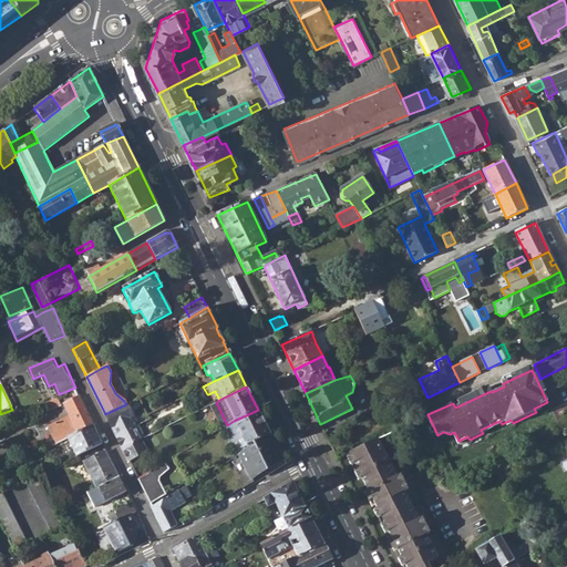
[(216,402),(219,400),(215,391),(208,394),(213,403),(216,402)]
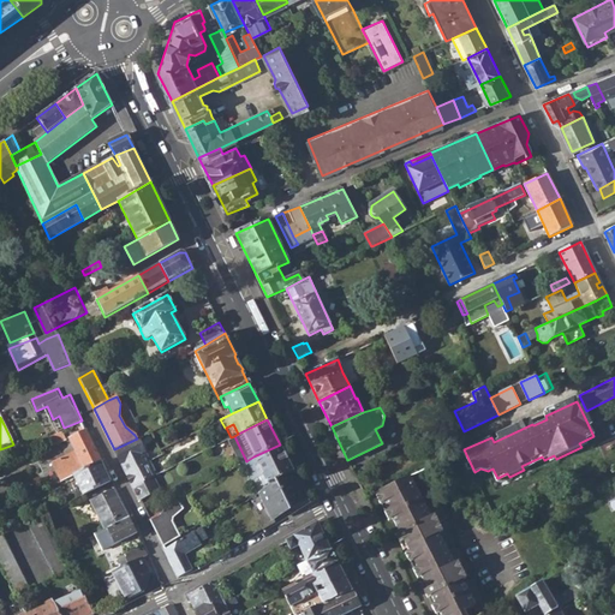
[(43,440),(47,448),(65,439),(60,430),(43,440)]
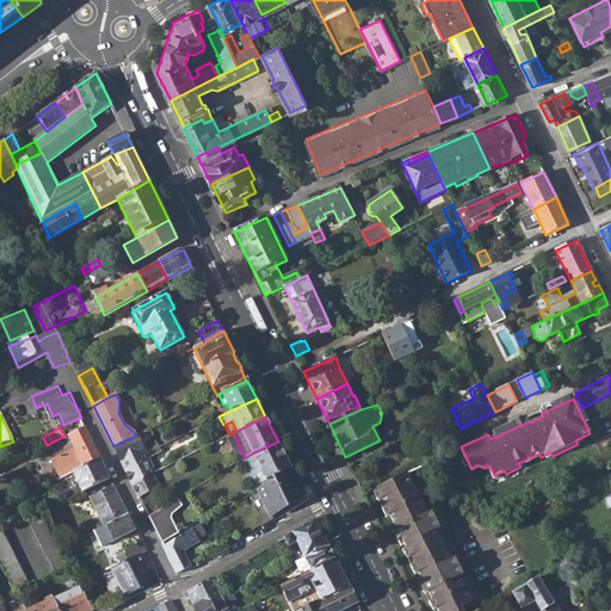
[(72,433),(87,464),(99,458),(84,427),(72,433)]
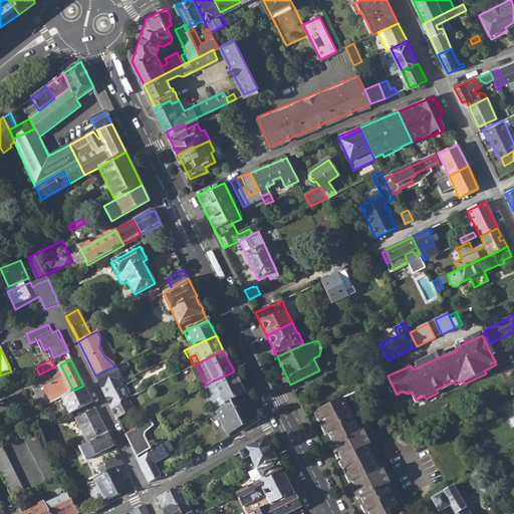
[(95,375),(105,396),(123,386),(114,366),(95,375)]
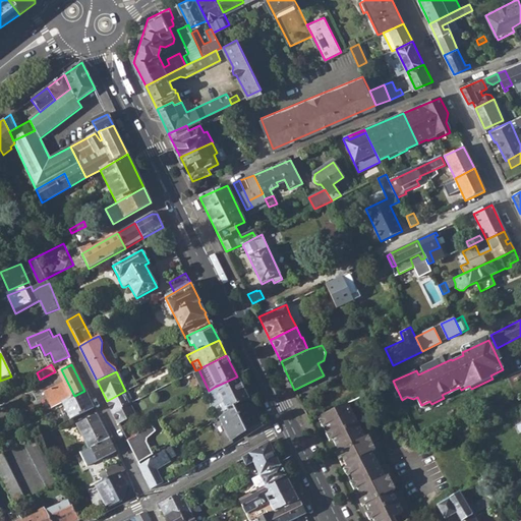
[(212,405),(219,402),(223,411),(226,410),(248,399),(237,377),(215,387),(209,391),(206,392),(212,405)]
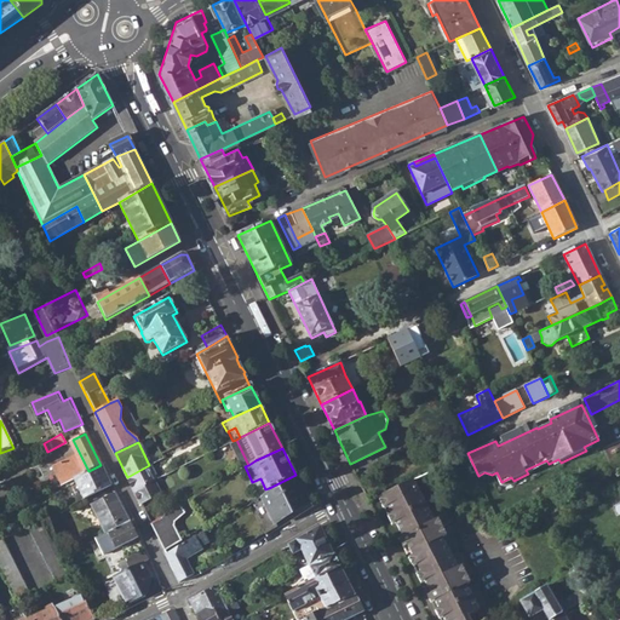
[(74,478),(84,498),(110,484),(101,465),(89,471),(74,478)]
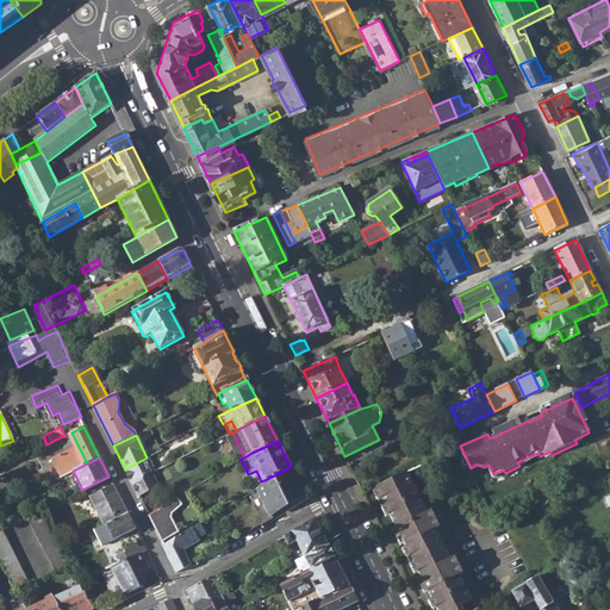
[(125,470),(131,481),(151,472),(154,471),(147,458),(125,470)]
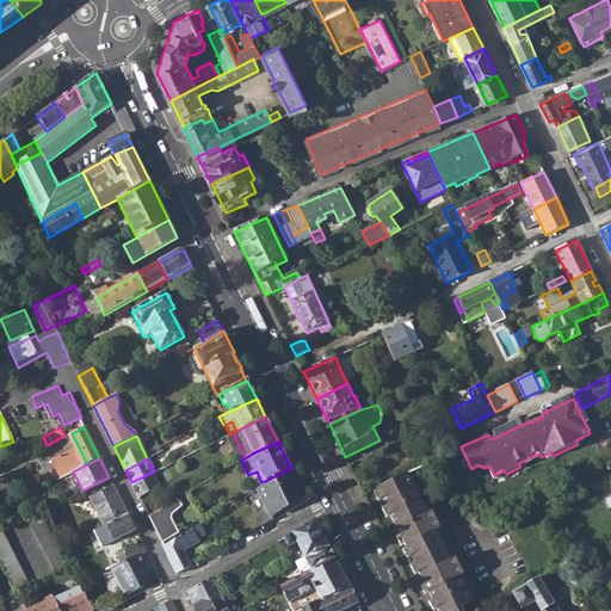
[(258,488),(271,514),(304,497),(291,468),(265,481),(266,483),(258,488)]
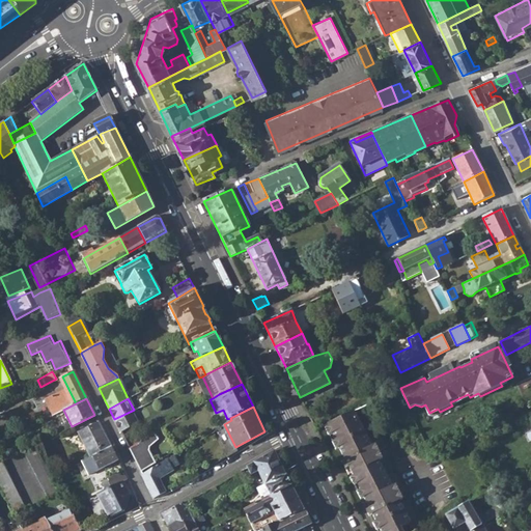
[(114,419),(120,431),(137,423),(132,411),(114,419)]
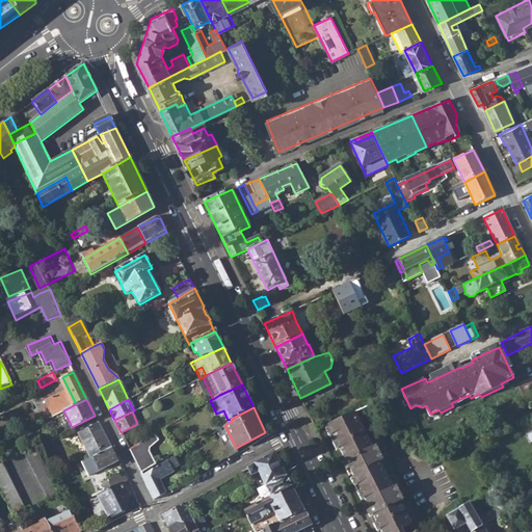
[(372,513),(375,521),(379,528),(380,531),(404,531),(400,525),(409,521),(354,413),(327,425),(328,426),(333,434),(336,440),(340,449),(344,457),(341,459),(344,467),(347,464),(352,475),(356,482),(360,488),(364,497),(368,506),(365,508),(369,514),(372,513)]
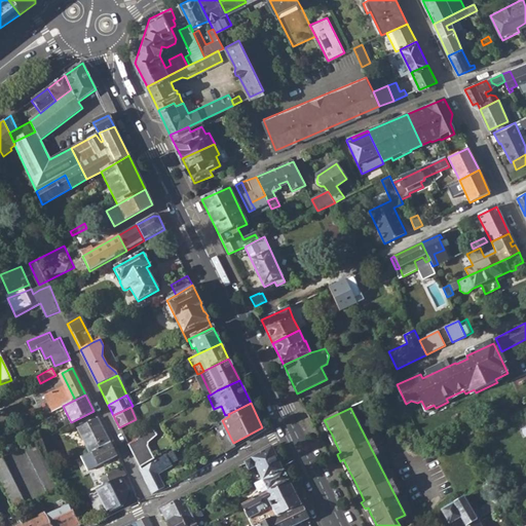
[(80,433),(89,453),(110,443),(98,417),(80,426),(82,431),(80,433)]
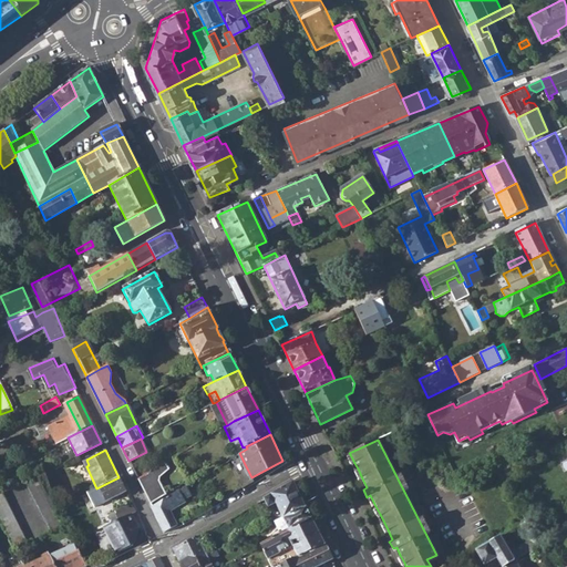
[(501,454),(495,457),(504,476),(513,473),(511,467),(507,466),(501,454)]
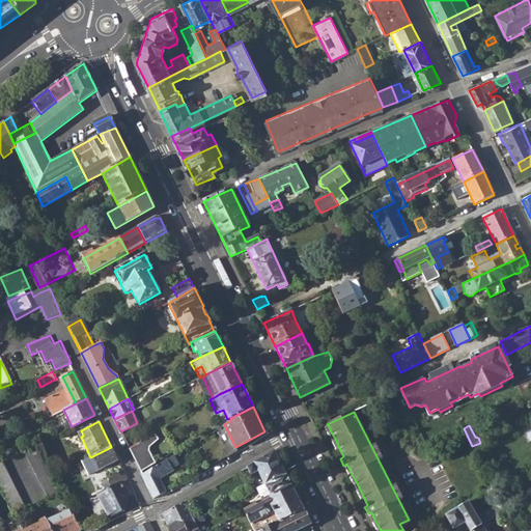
[(130,448),(140,471),(155,462),(148,449),(149,445),(159,440),(155,434),(130,448)]
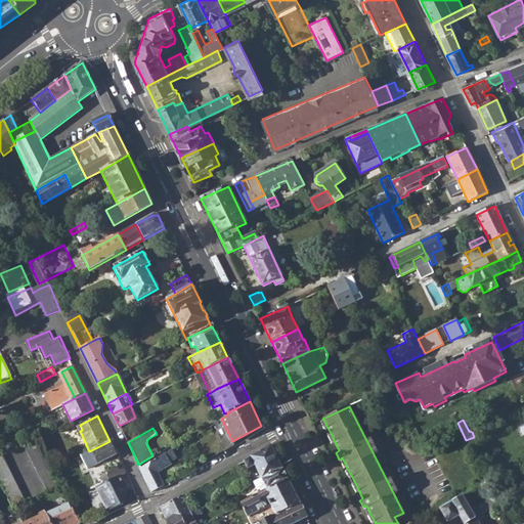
[(24,444),(47,489),(59,483),(36,438),(24,444)]
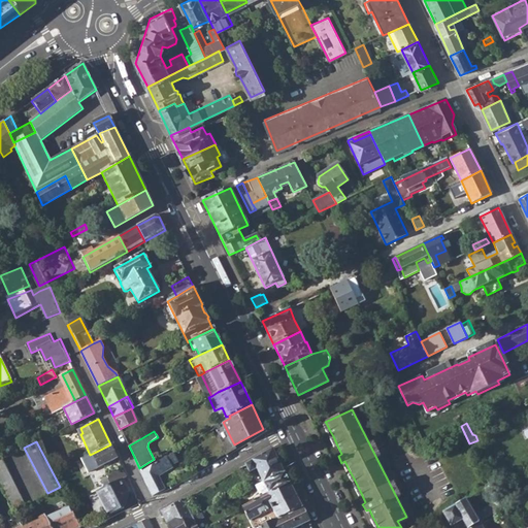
[(85,463),(89,471),(118,458),(110,444),(90,455),(76,461),(78,465),(85,463)]
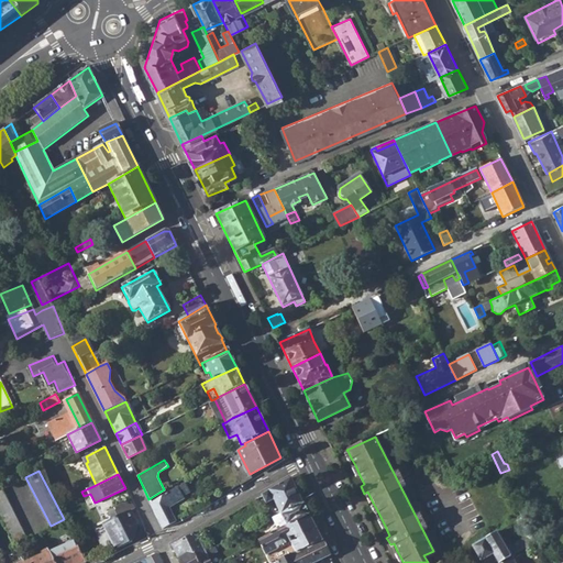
[(273,499),(280,515),(304,503),(291,477),(262,495),(266,503),(273,499)]
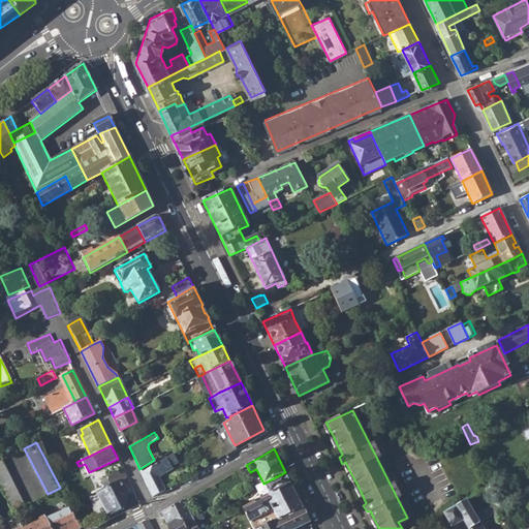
[(142,472),(153,495),(164,490),(157,475),(173,468),(172,466),(178,462),(174,454),(142,472)]
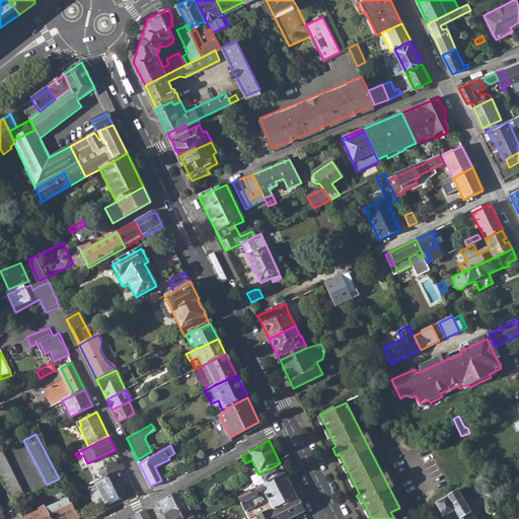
[(0,450),(0,471),(14,500),(25,496),(2,450),(0,450)]
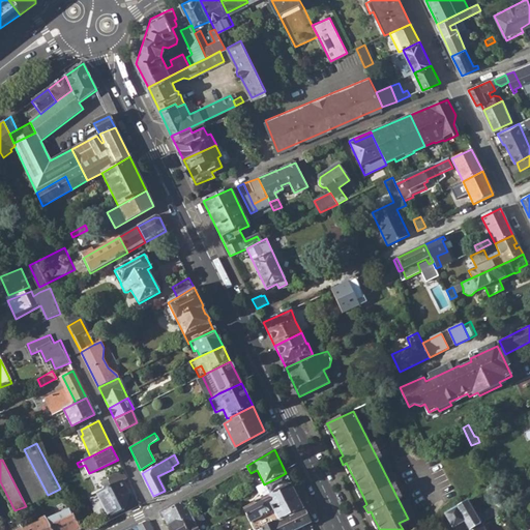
[(108,478),(111,484),(120,480),(126,477),(123,470),(108,478)]
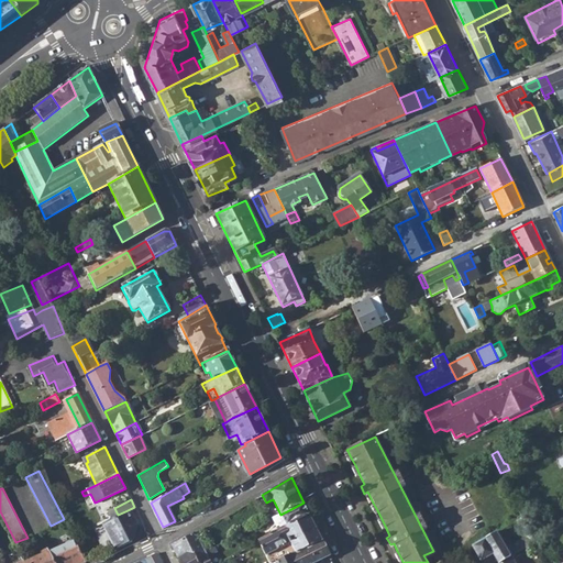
[(275,517),(280,529),(309,514),(304,503),(280,515),(275,517)]
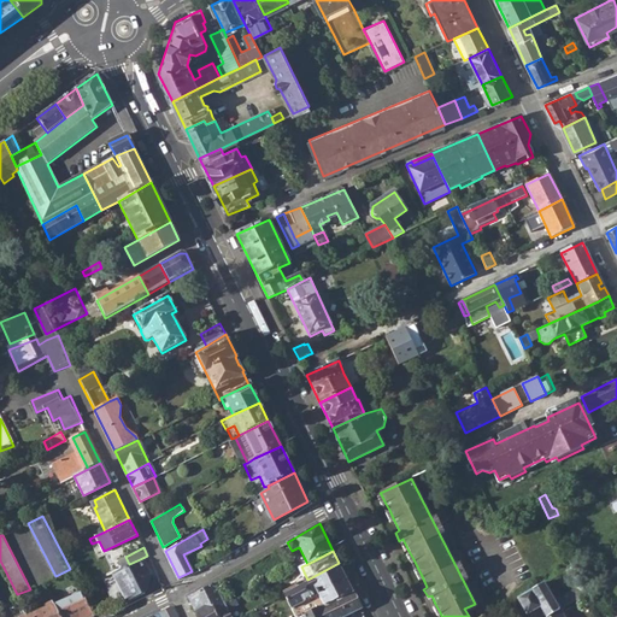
[(150,576),(140,559),(129,564),(112,573),(125,600),(144,592),(150,576)]
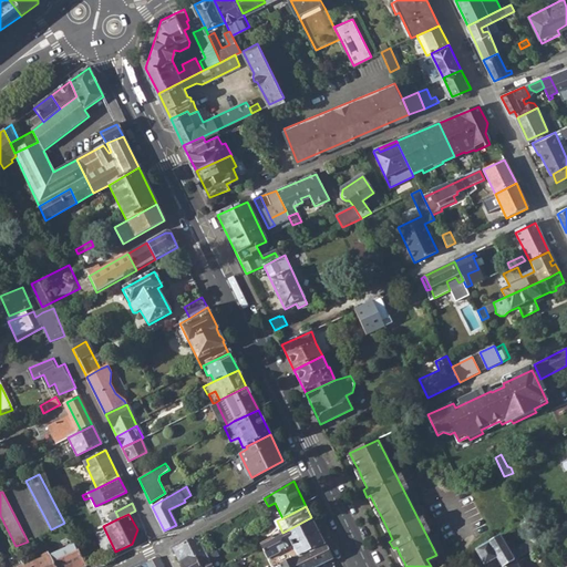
[(260,545),(271,566),(277,566),(279,566),(323,543),(311,517),(282,533),(260,545)]
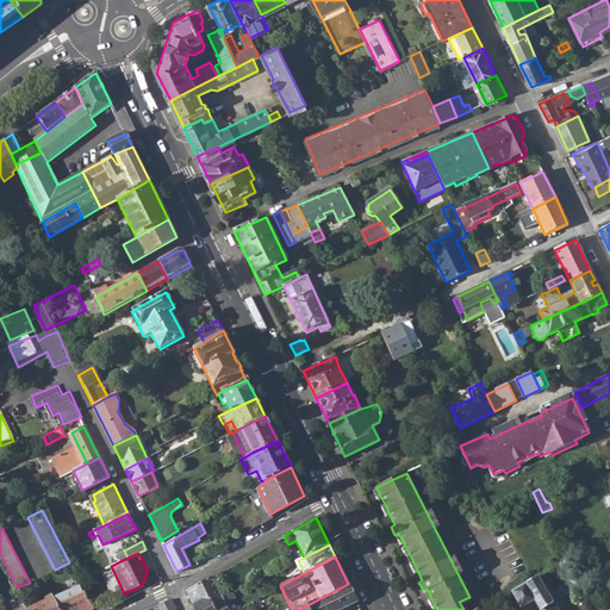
[(527,604),(529,609),(539,609),(553,602),(579,586),(566,559),(560,562),(568,580),(548,593),(539,576),(512,591),(522,607),(527,604)]
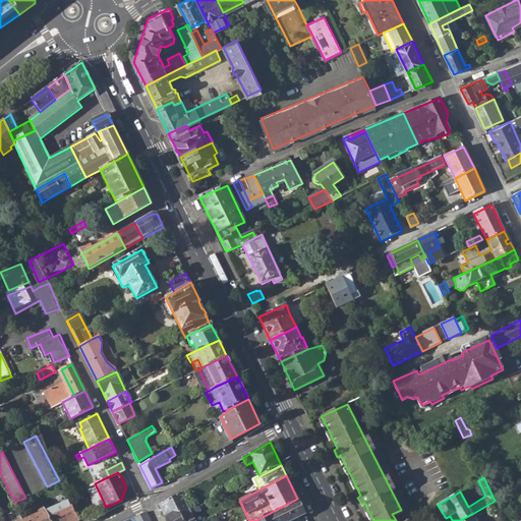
[(159,504),(164,513),(185,502),(180,491),(159,504)]
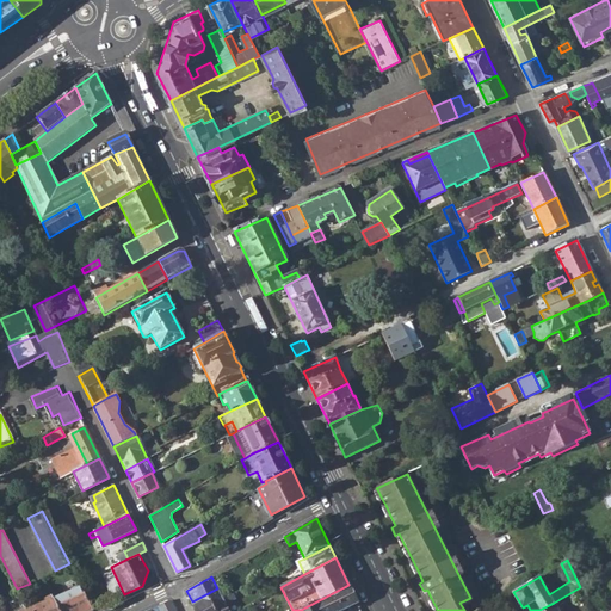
[(349,585),(301,610),(338,610),(357,602),(349,585)]
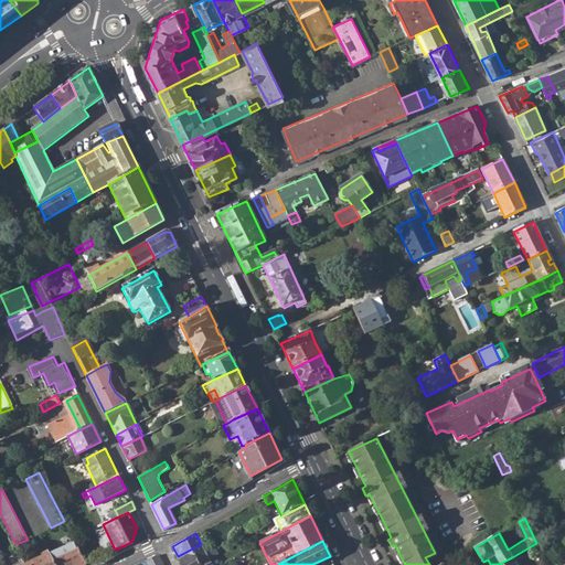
[(75,542),(50,553),(54,564),(81,564),(85,563),(75,542)]
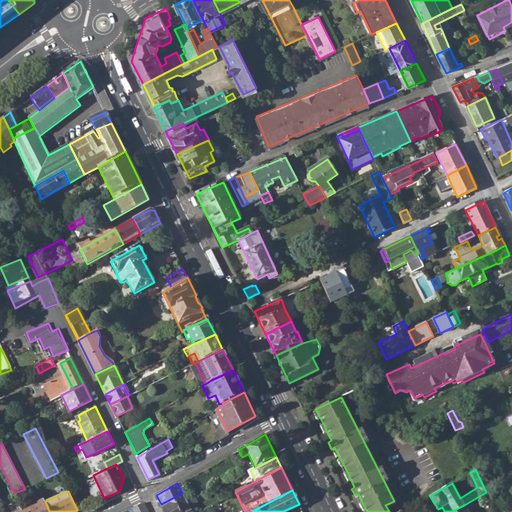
[(161,504),(165,511),(172,511),(187,504),(186,502),(182,493),(161,504)]
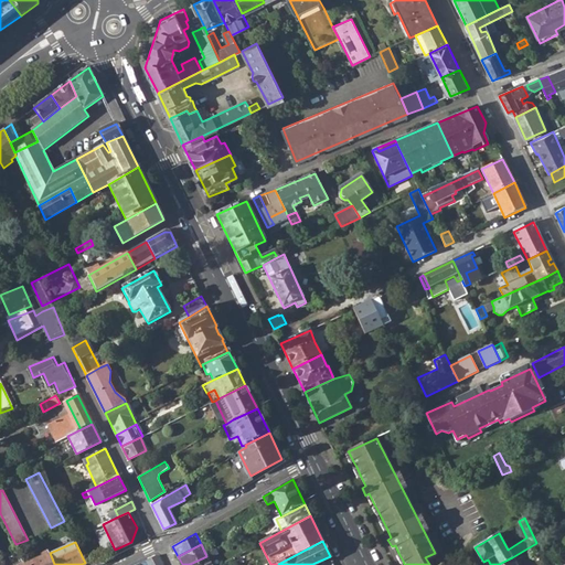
[(233,556),(235,562),(248,554),(248,553),(255,550),(253,546),(233,556)]
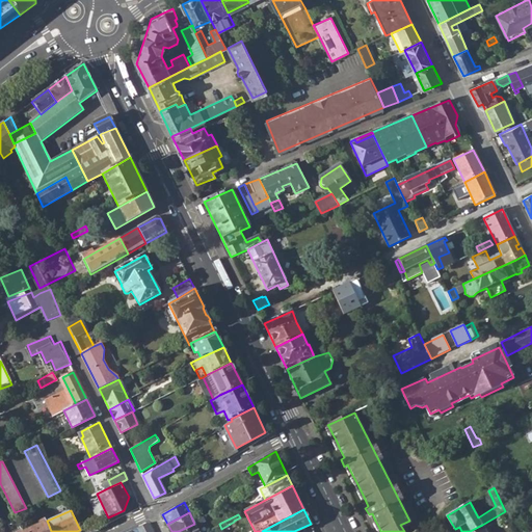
[(194,524),(195,526),(205,522),(203,516),(193,522),(194,524)]
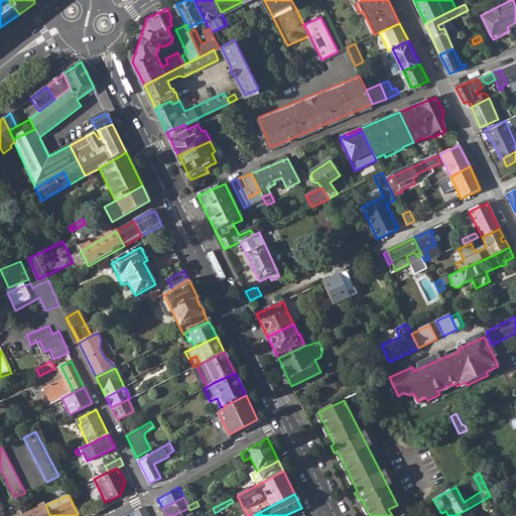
[(39,505),(44,515),(49,515),(45,505),(44,502),(39,505)]
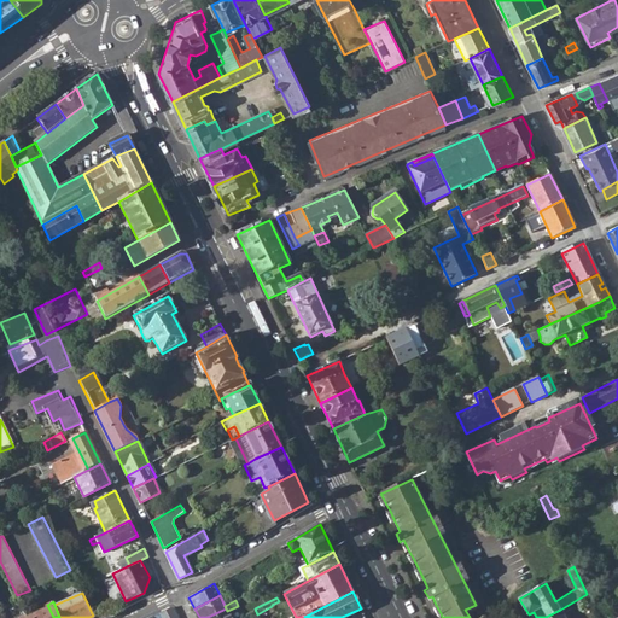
[(25,614),(25,617),(53,617),(47,605),(25,614)]
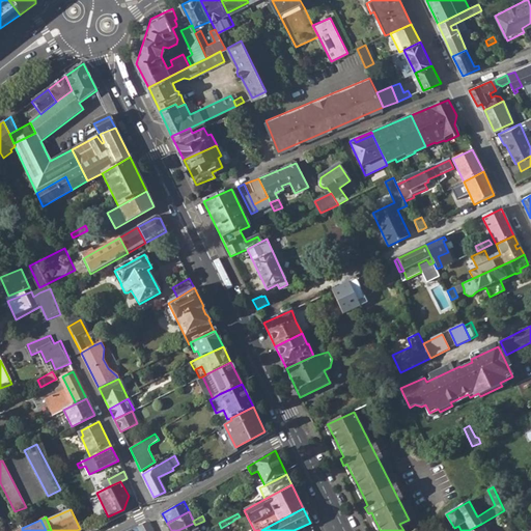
[(154,530),(148,521),(137,527),(130,530),(154,530)]
